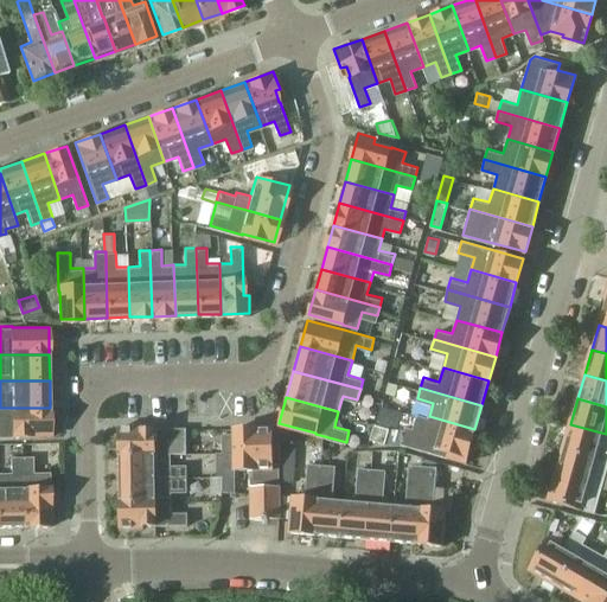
[(51,434),(50,408),(0,408),(0,435),(13,436),(13,435),(51,434)]
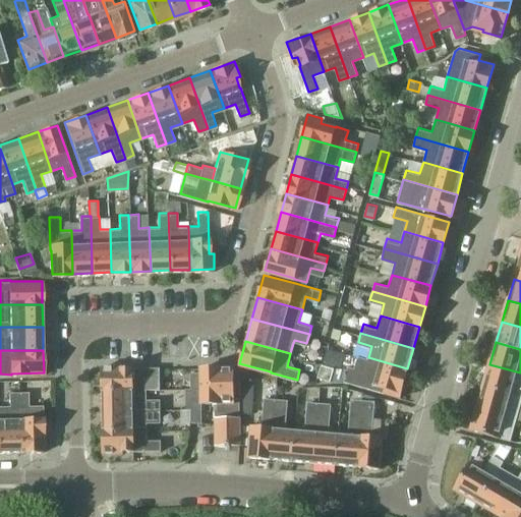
[(407,368),(368,357),(359,355),(355,367),(349,365),(345,380),(385,392),(386,391),(400,395),(407,368)]
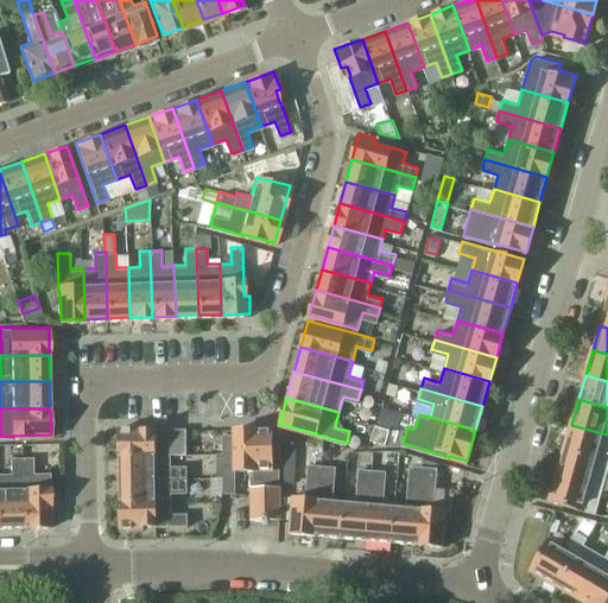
[(386,443),(390,427),(375,424),(371,438),(386,443)]
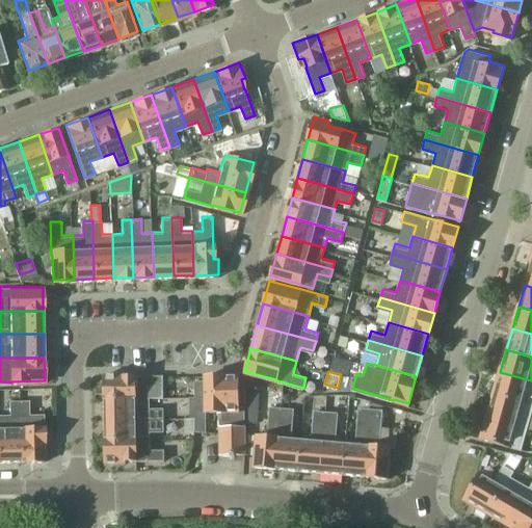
[(105,372),(105,396),(150,396),(150,385),(163,385),(163,374),(135,374),(125,375),(125,372),(105,372)]
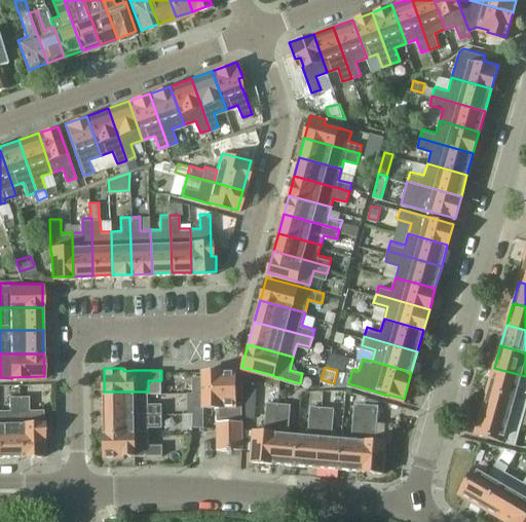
[(488,389),(525,400),(525,376),(494,368),(488,389)]
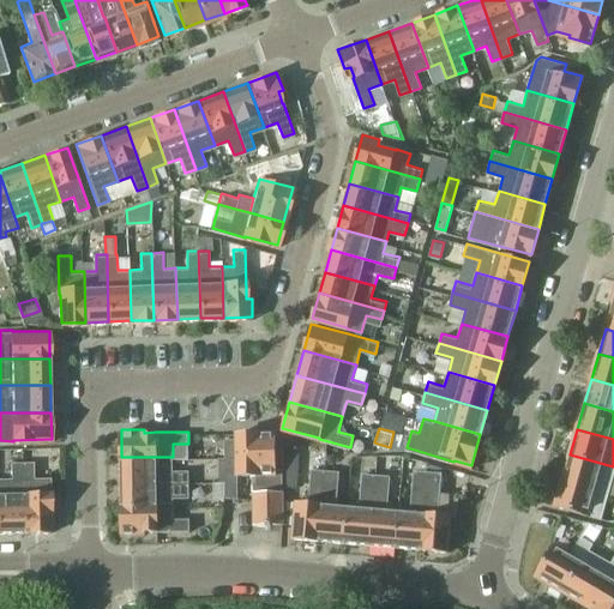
[(283,430),(283,445),(294,446),(294,433),(284,430),(283,430)]
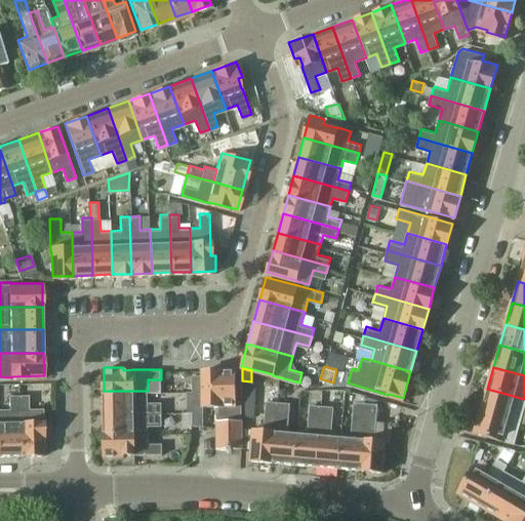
[(202,369),(202,374),(202,391),(202,405),(203,405),(204,405),(219,404),(219,410),(216,410),(217,447),(228,447),(228,448),(233,448),(233,447),(242,447),(241,400),(236,400),(235,369),(233,369),(202,369)]
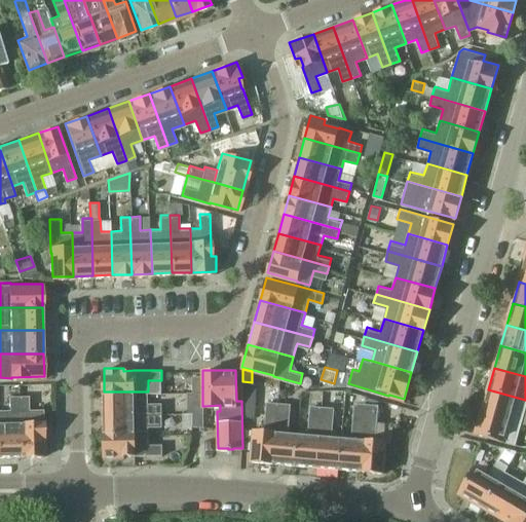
[(202,375),(192,375),(192,392),(202,392),(202,375)]
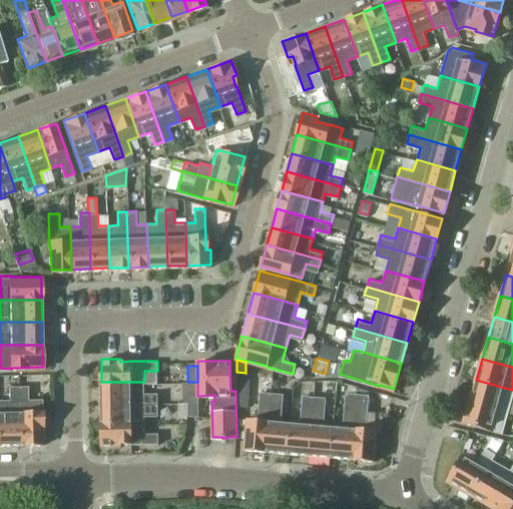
[(236,377),(236,389),(249,389),(249,377),(236,377)]
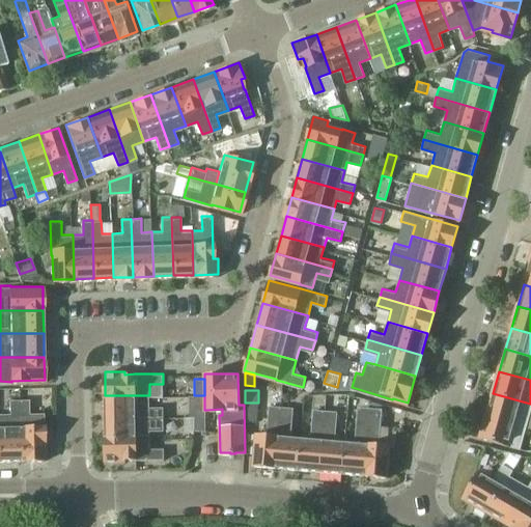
[(530,404),(493,393),(486,414),(526,425),(530,409),(530,404)]
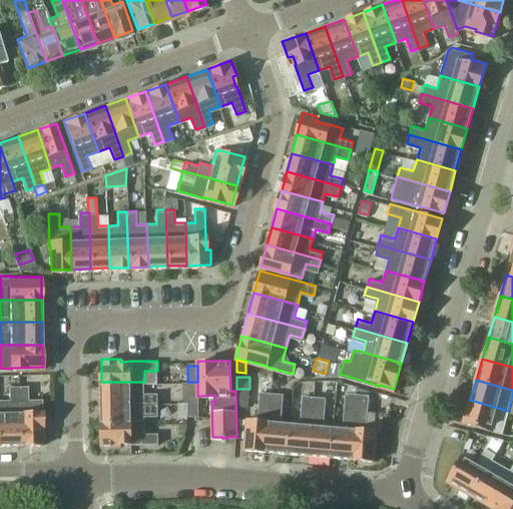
[(101,382),(101,402),(158,401),(158,392),(144,392),(144,382),(101,382)]
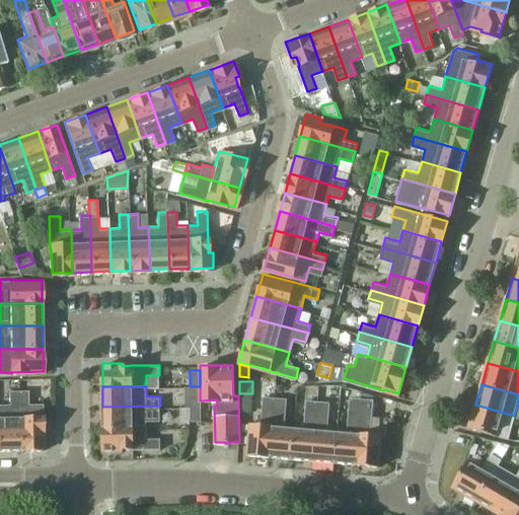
[(200,386),(190,386),(190,401),(201,401),(201,400),(200,400),(200,386)]
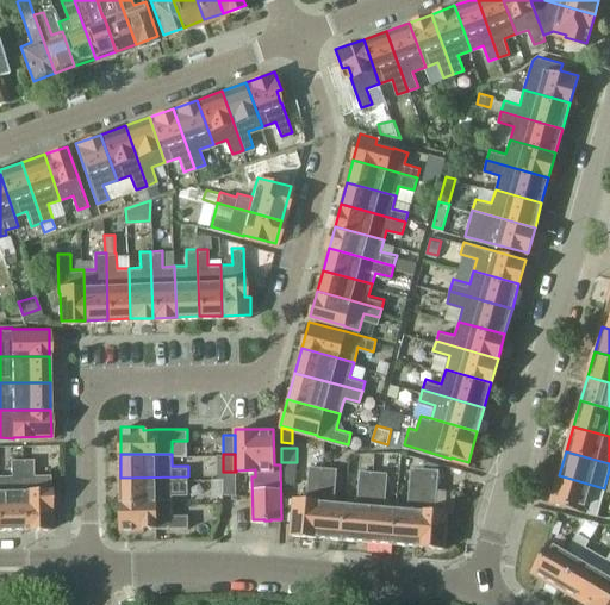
[(0,473),(0,526),(24,528),(22,457),(11,457),(11,473),(0,473)]
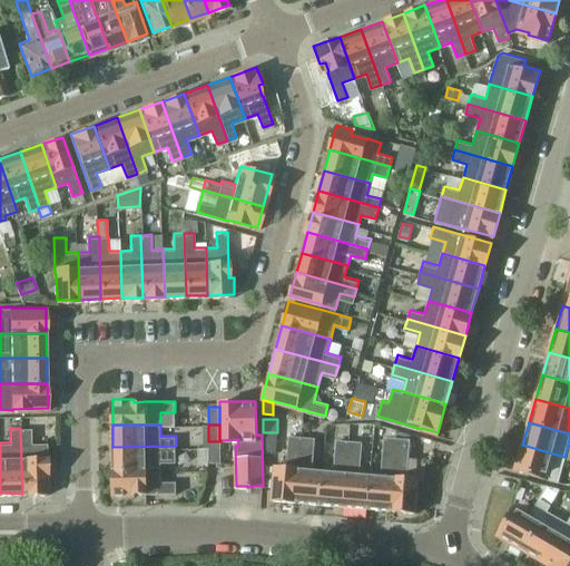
[(22,494),(47,493),(47,457),(47,442),(31,442),(30,428),(20,428),(22,494)]
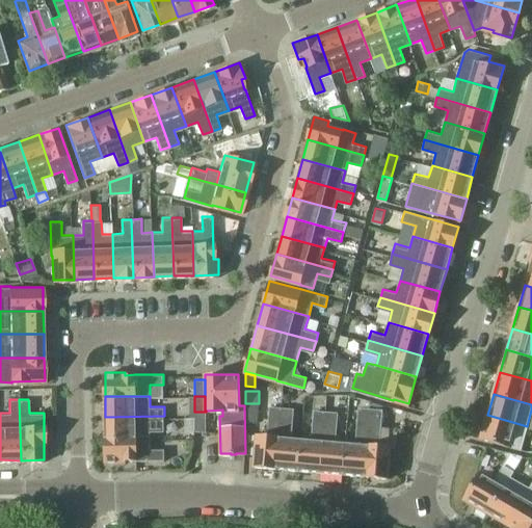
[(277,468),(283,406),(271,405),(268,436),(258,434),(255,466),(277,468)]
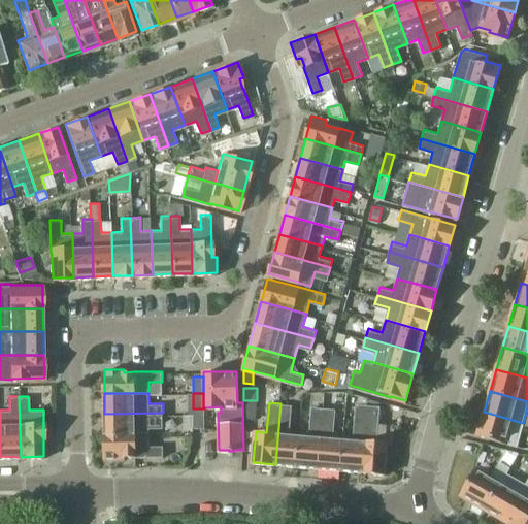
[(275,464),(297,465),(300,435),(290,434),(293,404),(281,403),(275,464)]
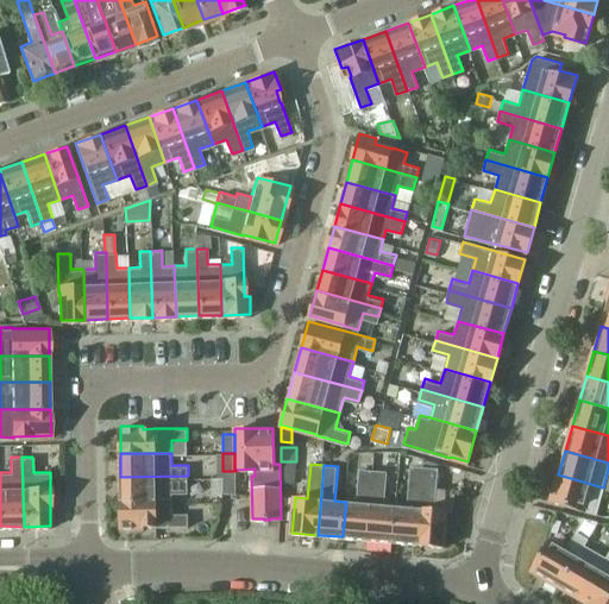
[(393,541),(418,542),(424,466),(410,465),(407,507),(396,505),(393,541)]
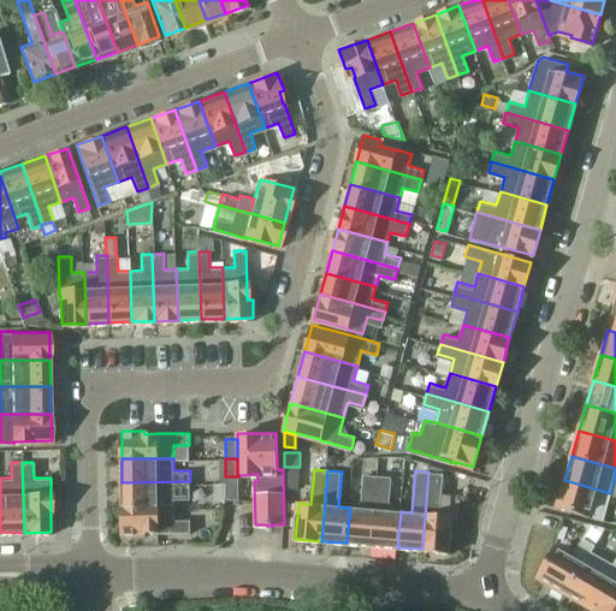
[(439,514),(443,472),(428,472),(422,549),(450,551),(452,515),(439,514)]
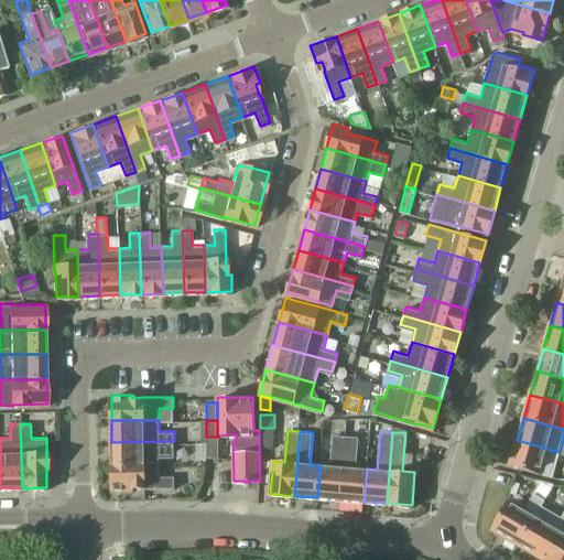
[(340,499),(346,434),(333,433),(331,465),(321,465),(317,497),(340,499)]
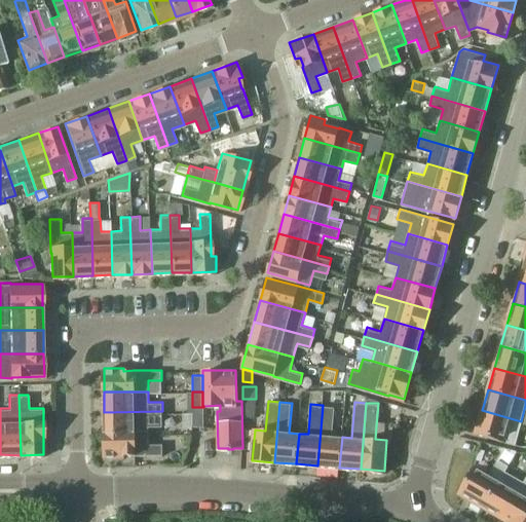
[(317,465),(339,468),(342,437),(332,436),(335,406),(323,405),(317,465)]
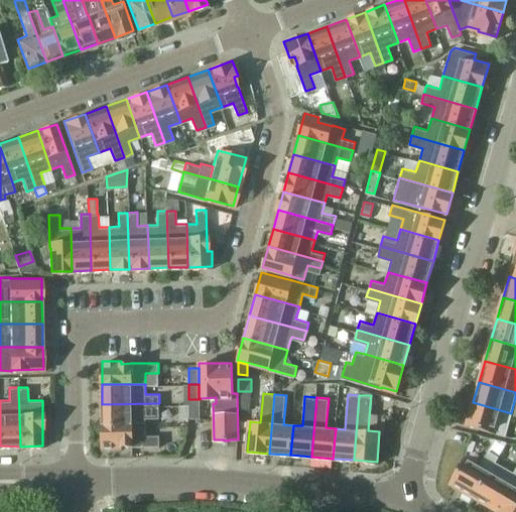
[(467,423),(506,434),(511,413),(473,402),(467,423)]
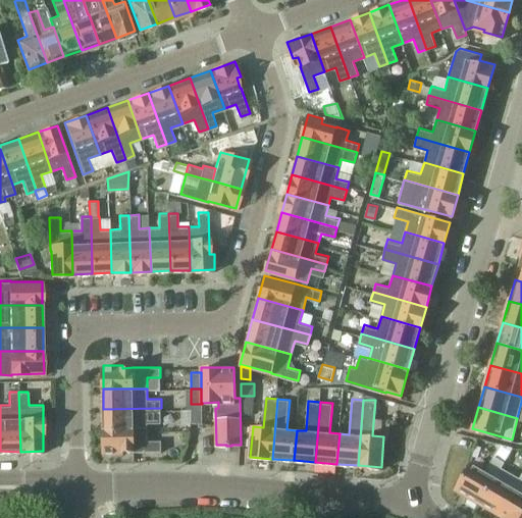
[(103,409),(104,429),(148,428),(147,418),(161,418),(161,408),(103,409)]
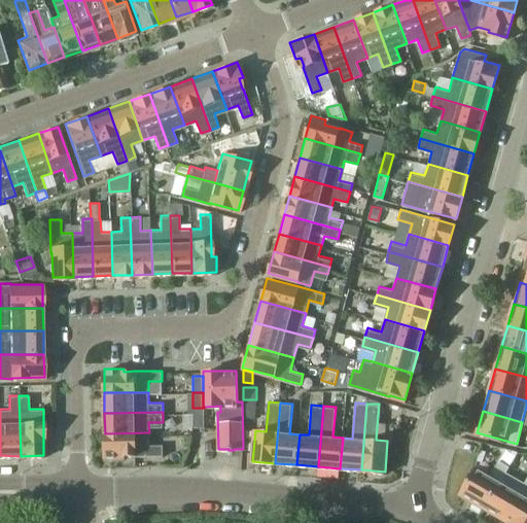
[(183,413),(183,426),(192,426),(192,413),(183,413)]
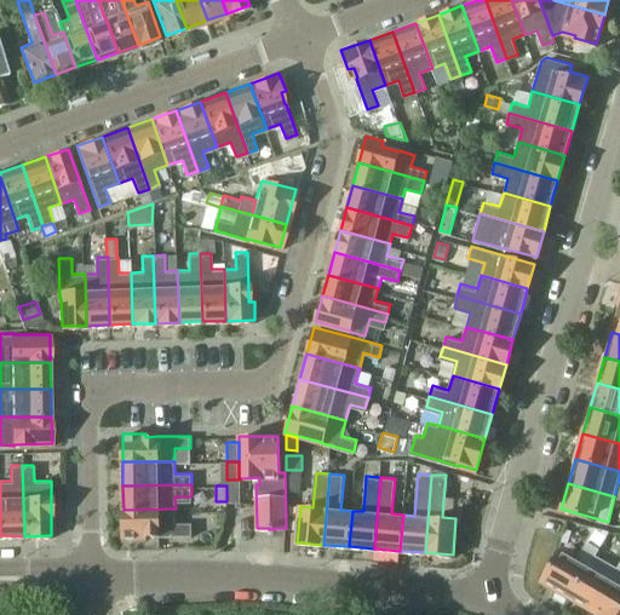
[(227,486),(227,501),(240,501),(240,486),(227,486)]
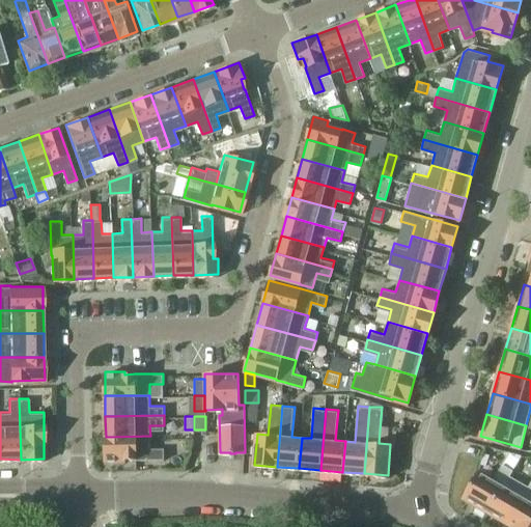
[(150,447),(150,436),(106,437),(106,461),(126,461),(126,458),(137,458),(164,458),(164,447),(150,447)]
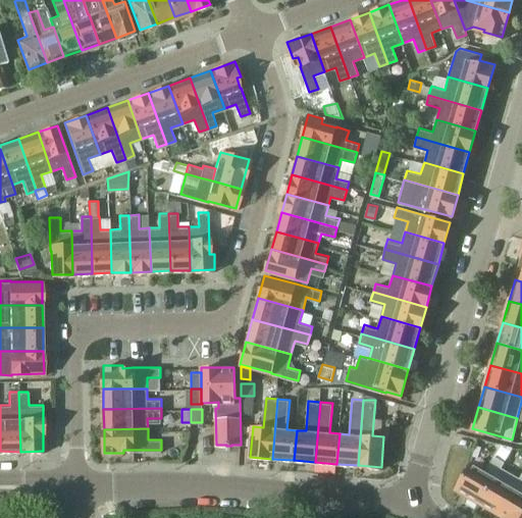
[(501,466),(504,461),(494,455),(484,471),(470,463),(457,486),(480,501),(500,466),(501,466)]
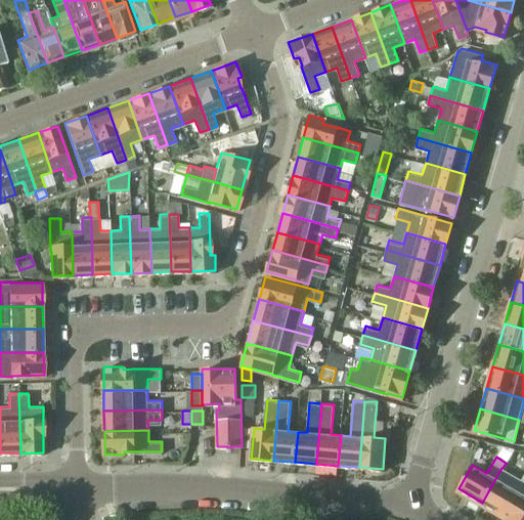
[(501,513),(521,479),(503,468),(501,468),(482,503),(501,513)]
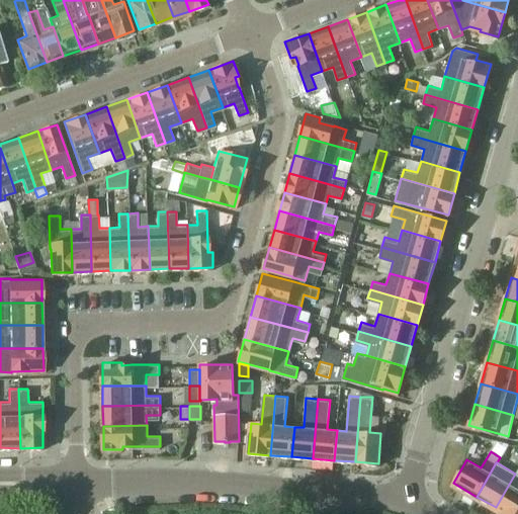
[(496,507),(506,513),(516,513),(517,511),(517,490),(517,467),(515,474),(496,507)]
